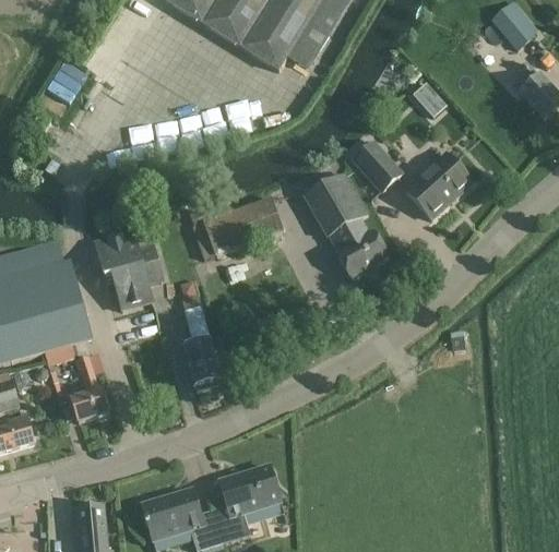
[(164,0),(280,71),(322,0),(164,0)]
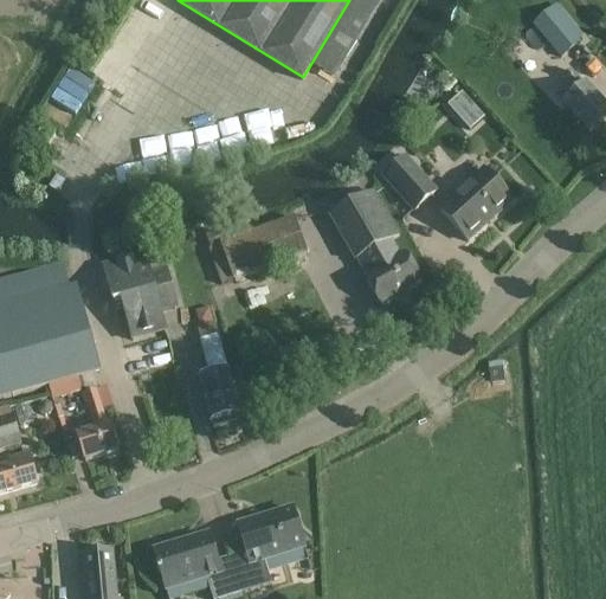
[(555,4),(535,19),(562,53),(580,34),(555,4)]
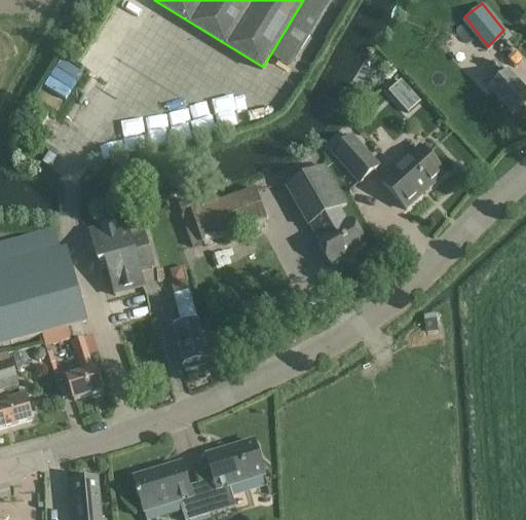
[(489,85),(498,95),(512,109),(525,96),(525,86),(509,68),(506,69),(495,57),(489,63),(500,75),(489,85)]
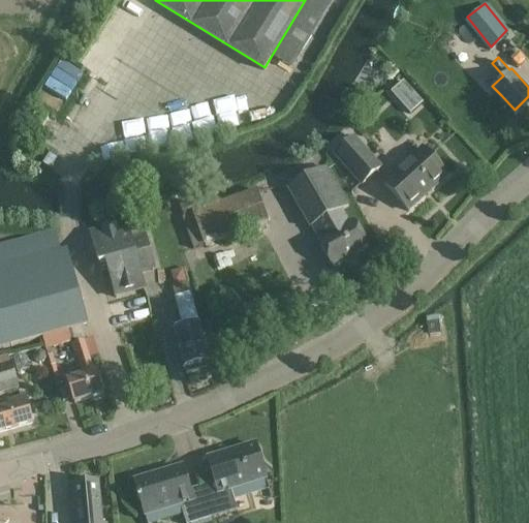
[(353,132),(335,149),(363,180),(380,163),(353,132)]
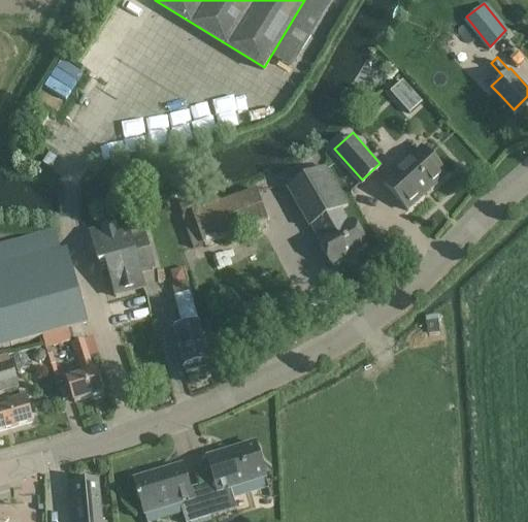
[(422,143),(383,178),(407,205),(447,170),(422,143)]
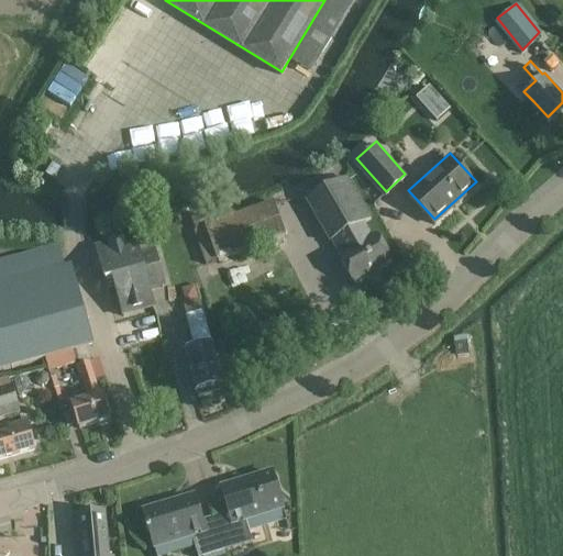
[(53,158),(45,170),(54,176),(61,164),(53,158)]
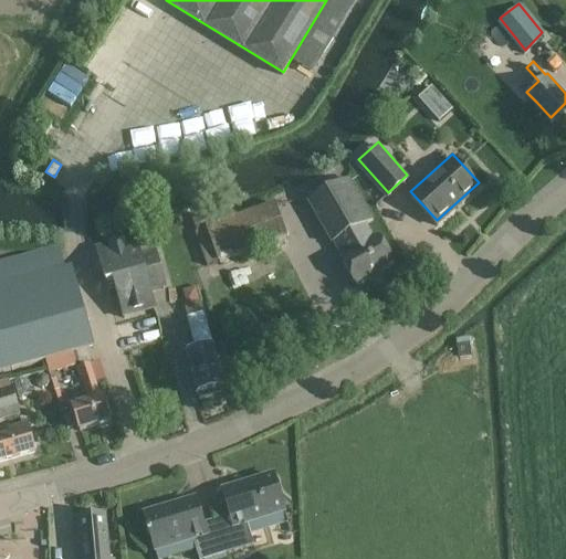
[(373,214),(362,196),(349,175),(308,198),(332,239),(335,236),(344,253),(341,254),(356,281),(394,260),(378,232),(373,235),(364,220),(373,214)]
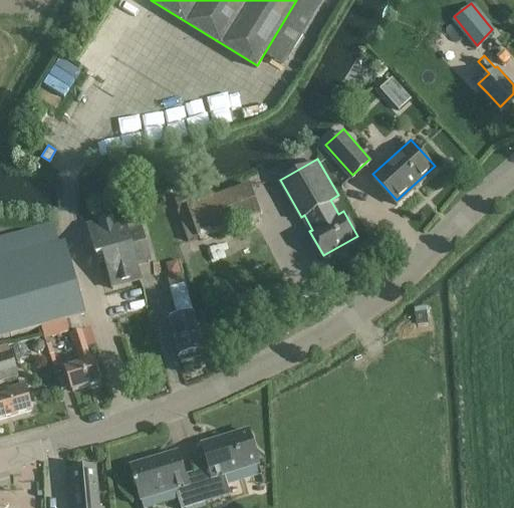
[(260,210),(249,179),(187,202),(178,207),(188,237),(260,210)]
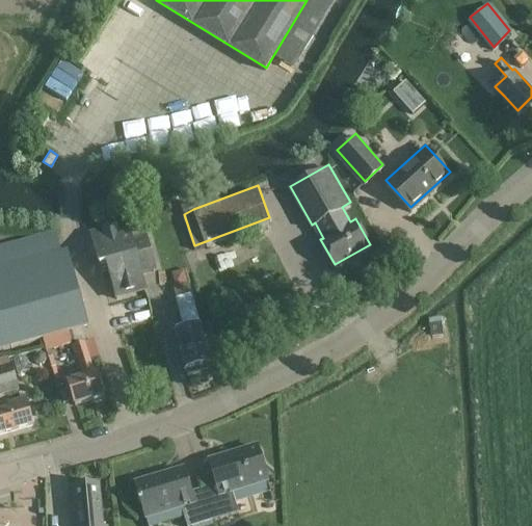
[(122,206),(126,219),(90,229),(99,258),(106,257),(115,289),(144,281),(141,269),(155,266),(142,217),(149,215),(143,200),(122,206)]
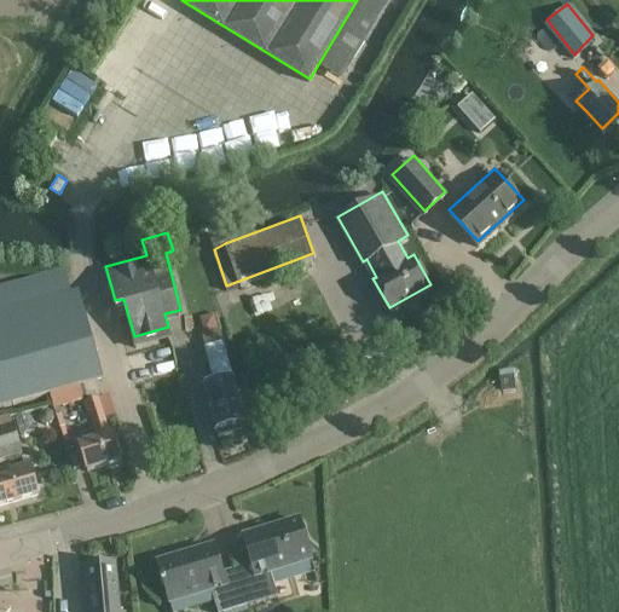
[(0,402),(102,375),(76,284),(71,286),(64,263),(0,281),(0,402)]
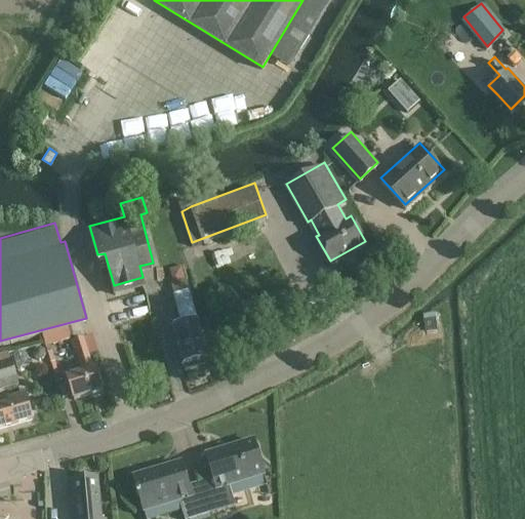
[(182,361),(207,354),(186,275),(169,279),(180,321),(171,323),(182,361)]
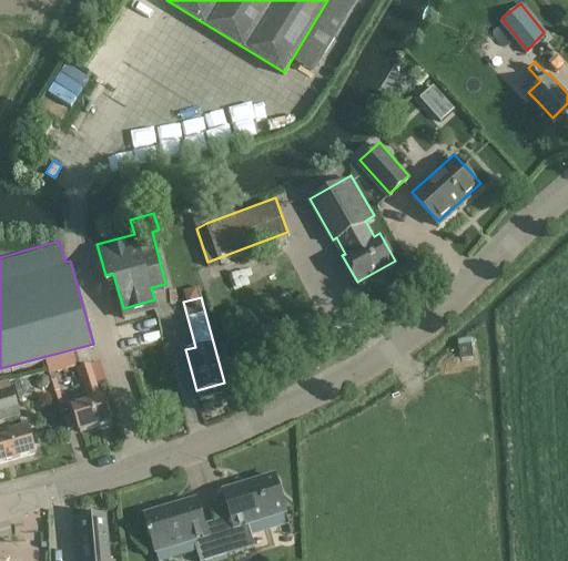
[(230,302),(226,313),(239,316),(242,304),(230,302)]
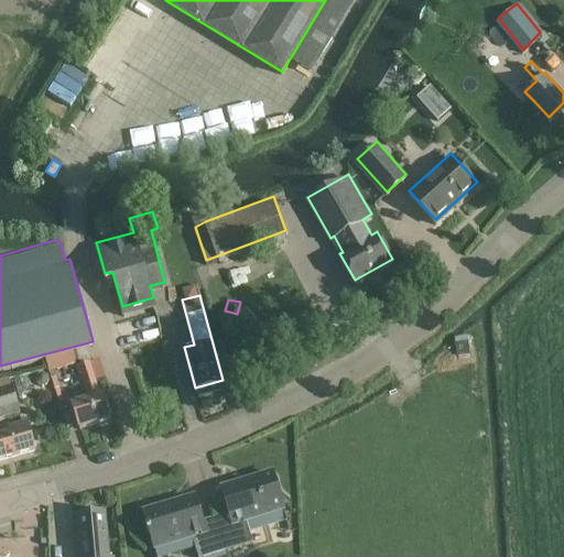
[(468,332),(454,334),(457,351),(470,349),(468,332)]
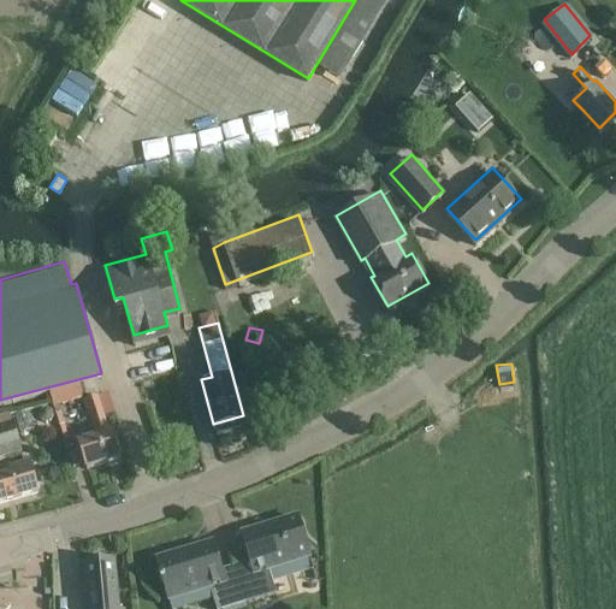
[(58,401),(86,391),(82,379),(54,389),(58,401)]
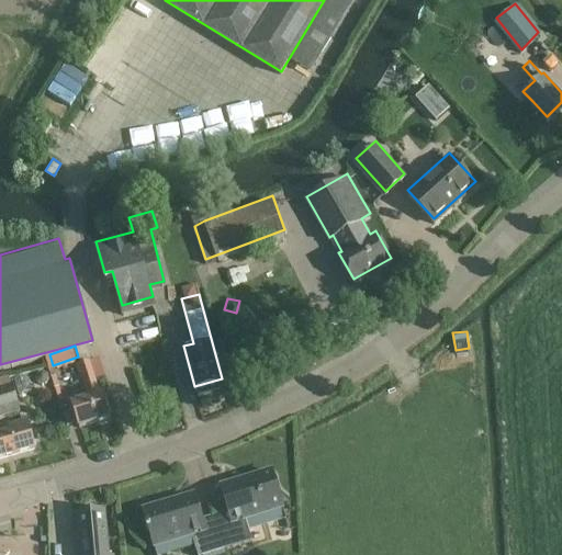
[(78,361),(89,393),(71,399),(79,422),(111,412),(102,388),(99,389),(94,374),(104,371),(99,354),(78,361)]
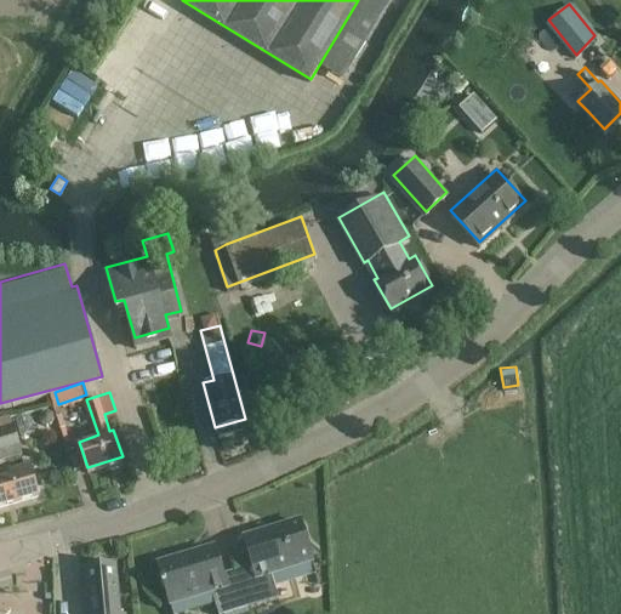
[(43,408),(40,413),(41,418),(46,421),(52,419),(55,414),(52,408),(47,405),(43,408)]
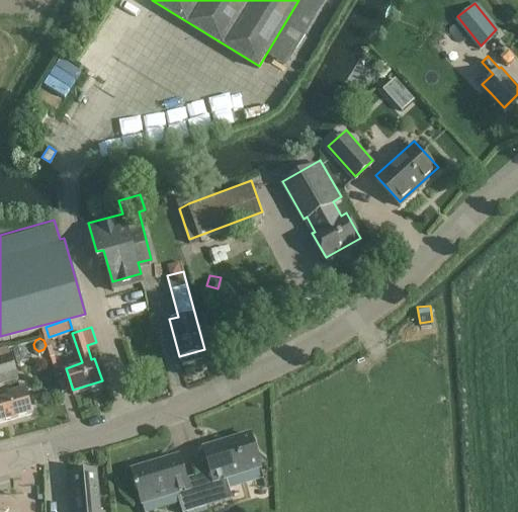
[(23,341),(13,344),(17,359),(27,356),(23,341)]
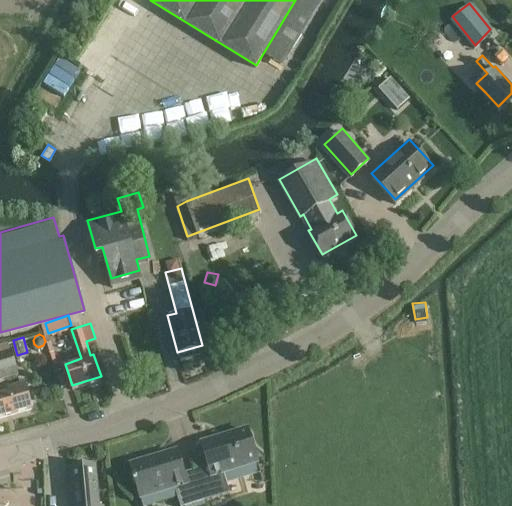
[(0,375),(17,371),(10,347),(0,349),(0,375)]
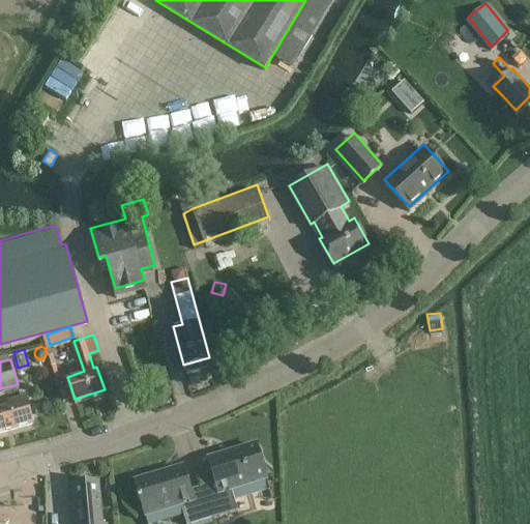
[(0,427),(32,418),(27,398),(25,390),(7,397),(8,403),(0,405),(0,427)]
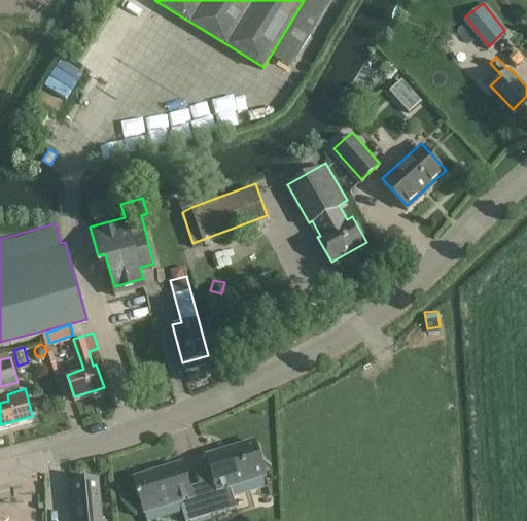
[(216,481),(202,485),(210,513),(236,505),(230,484),(266,474),(254,439),(238,444),(239,447),(230,450),(229,446),(207,453),(216,481)]
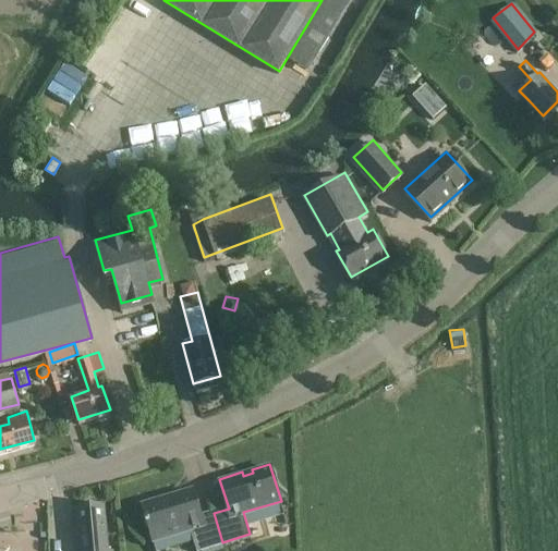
[(197,549),(222,542),(214,513),(202,517),(192,487),(170,493),(171,498),(161,501),(160,497),(143,502),(156,549),(193,537),(197,549)]
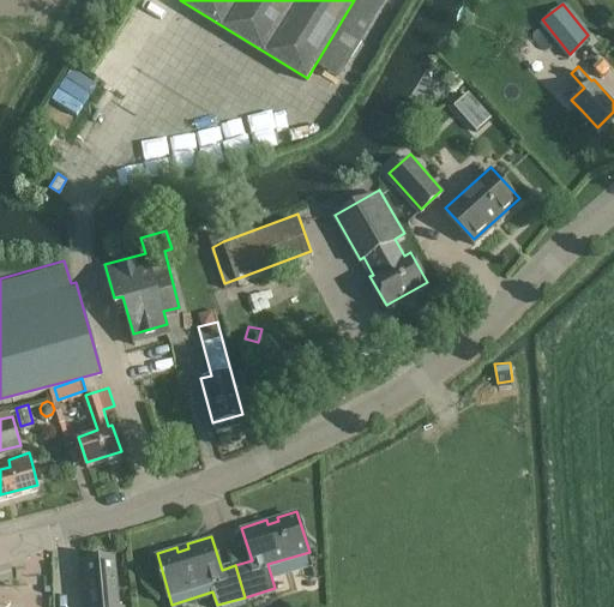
[(120,606),(120,604),(119,605),(114,553),(85,557),(88,582),(83,582),(84,594),(89,594),(89,606),(120,606)]
